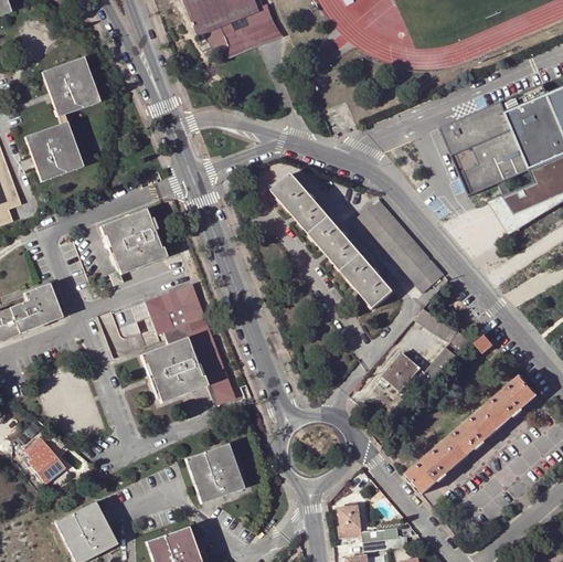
[(0,0),(0,16),(6,14),(3,7),(9,4),(7,0),(0,0)]
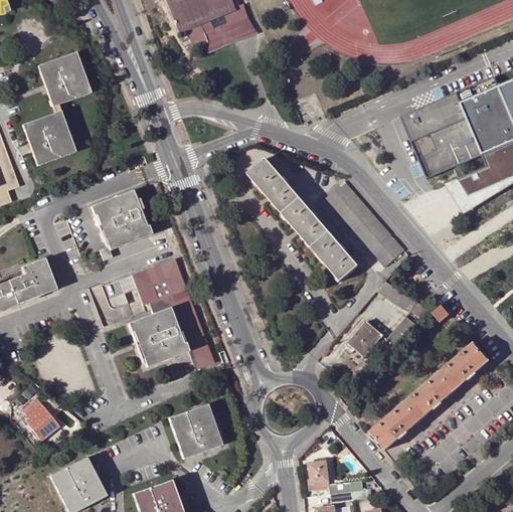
[(206,42),(208,41),(210,46),(233,36),(231,31),(248,24),(240,5),(236,6),(233,0),(169,0),(177,19),(177,21),(177,22),(179,22),(181,29),(187,26),(193,40),(193,42),(194,43),(195,44),(197,45),(198,45),(200,45),(206,42)]
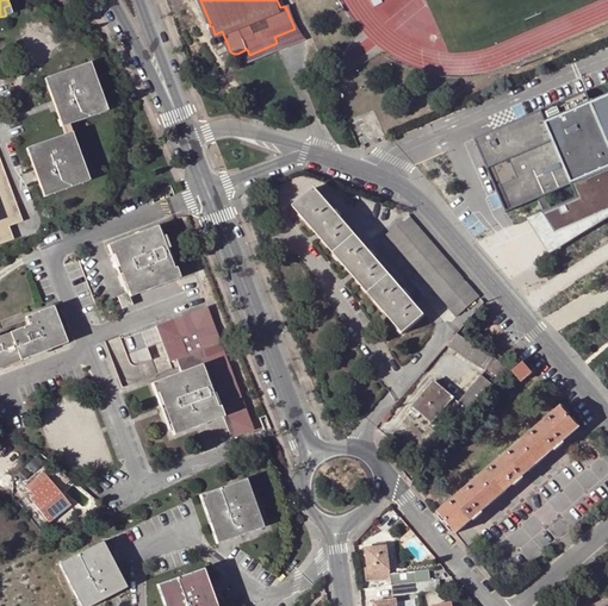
[(285,5),(285,6),(295,29),(274,37),(277,43),(249,55),(247,49),(244,50),(248,61),(306,37),(299,25),(296,18),(292,11),(290,4),(285,5)]
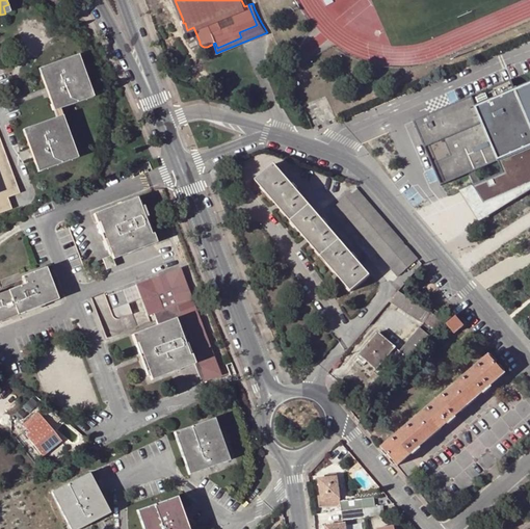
[(11,11),(8,4),(3,6),(5,14),(11,11)]
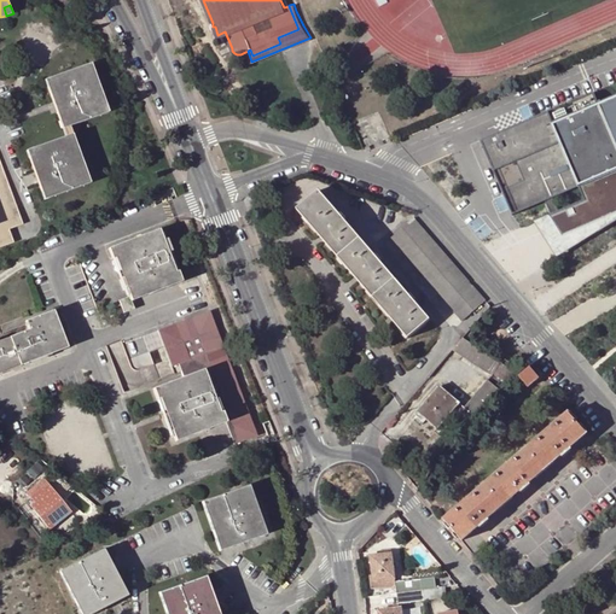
[(83,64),(86,71),(93,69),(91,62),(83,64)]
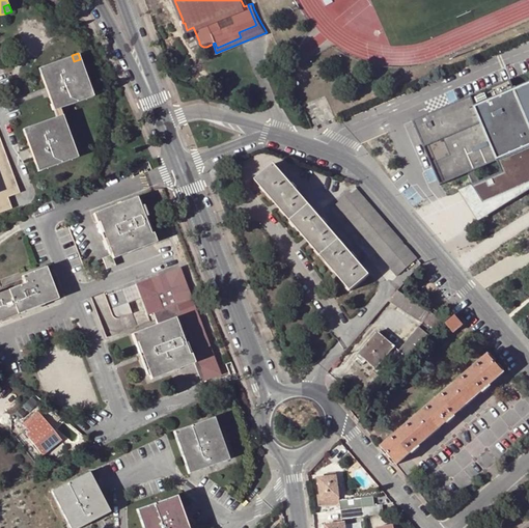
[(93,95),(80,59),(74,61),(72,55),(44,65),(47,72),(40,73),(51,103),(57,100),(59,107),(93,95)]
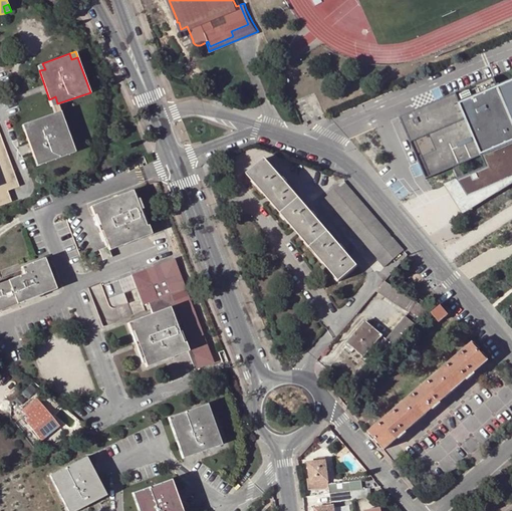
[(511,78),(498,84),(494,74),(440,98),(442,102),(422,111),(423,114),(419,116),(416,108),(401,114),(428,176),(455,165),(460,176),(458,177),(469,195),(511,176),(511,78)]
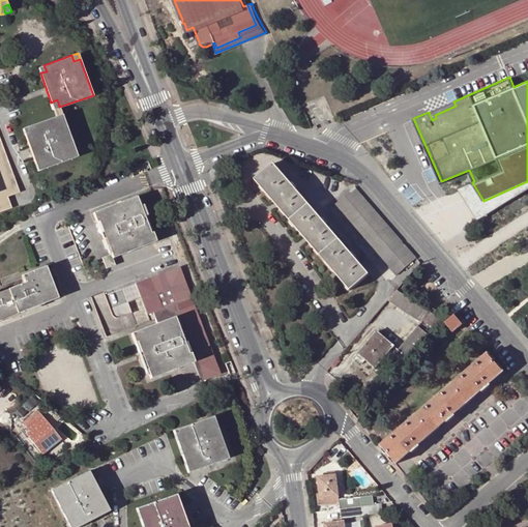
[(59,107),(57,99),(51,103),(54,109),(59,107)]
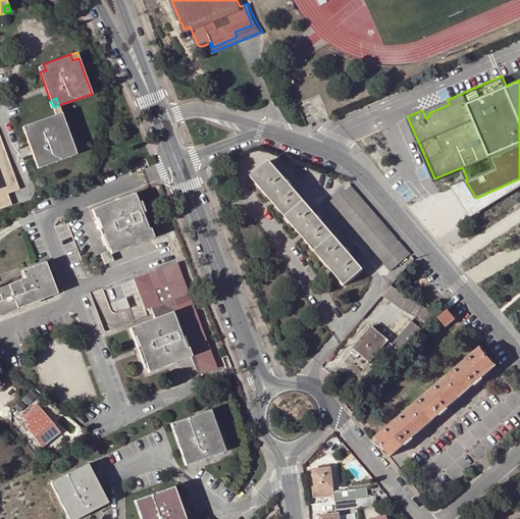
[(447,100),(422,110),(425,118),(429,116),(428,113),(449,104),(447,100)]
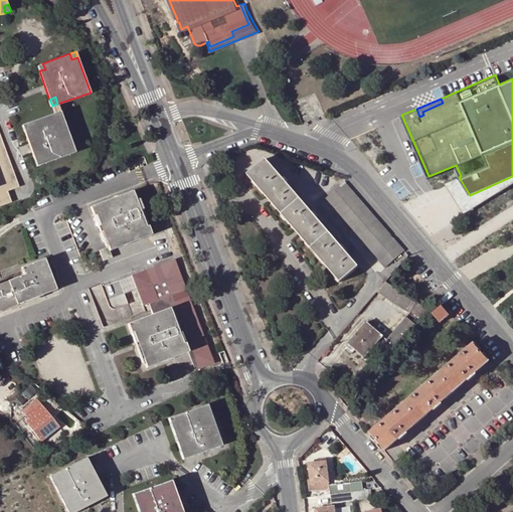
[(54,113),(56,119),(62,116),(60,110),(54,113)]
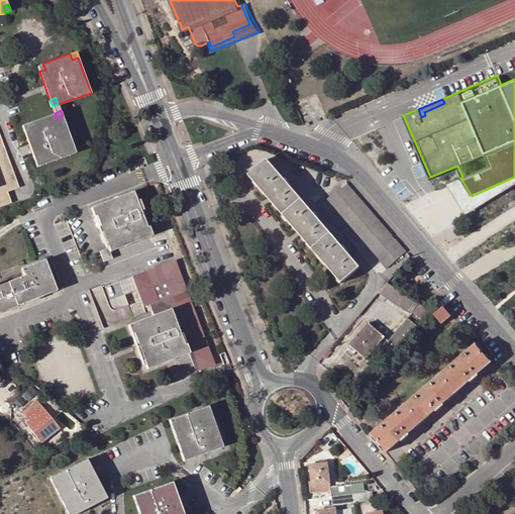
[(76,151),(63,116),(57,119),(55,113),(28,122),(30,128),(24,130),(34,159),(40,157),(42,163),(76,151)]
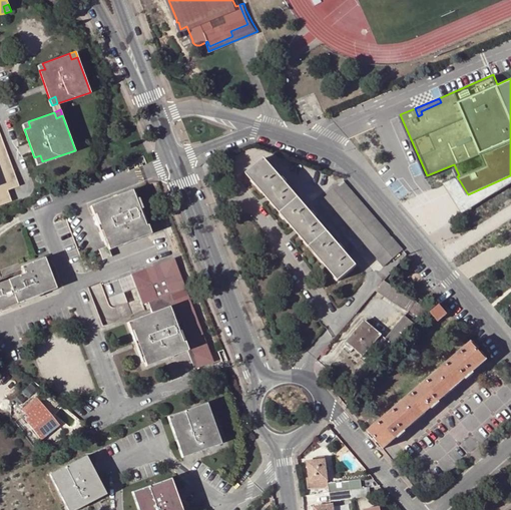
[(0,203),(14,198),(11,188),(21,184),(0,123),(0,203)]
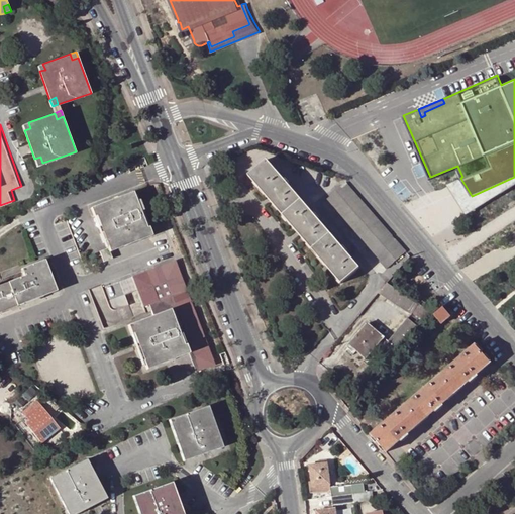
[(42,163),(40,157),(34,159),(36,165),(42,163)]
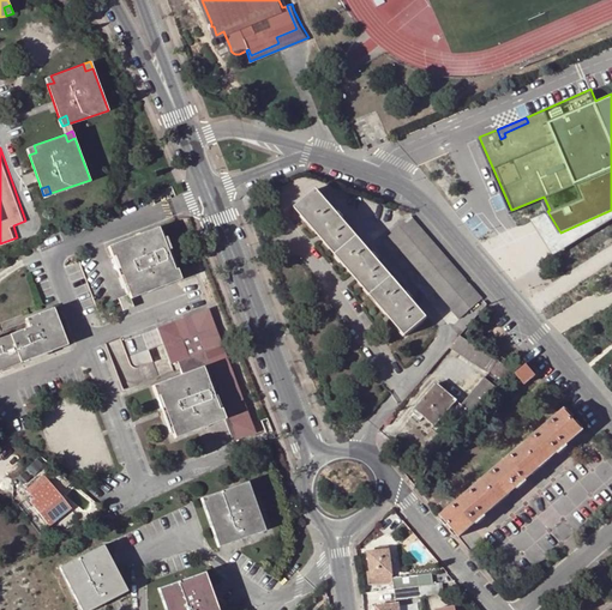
[(427,315),(317,188),(295,206),(406,334),(427,315)]
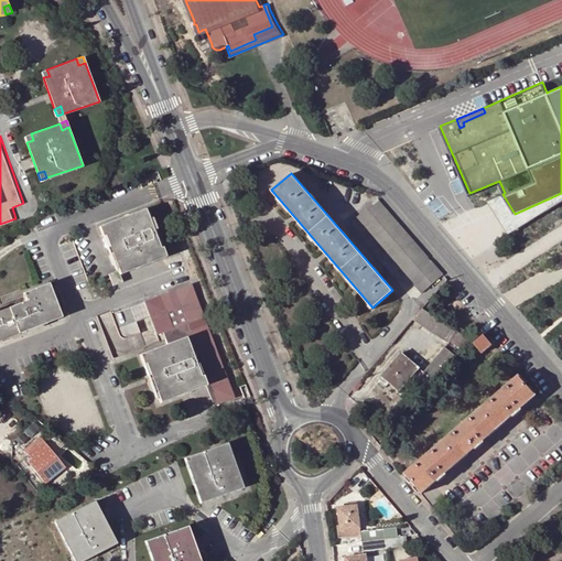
[(561,193),(515,214),(503,194),(497,196),(517,228),(561,198),(561,193)]
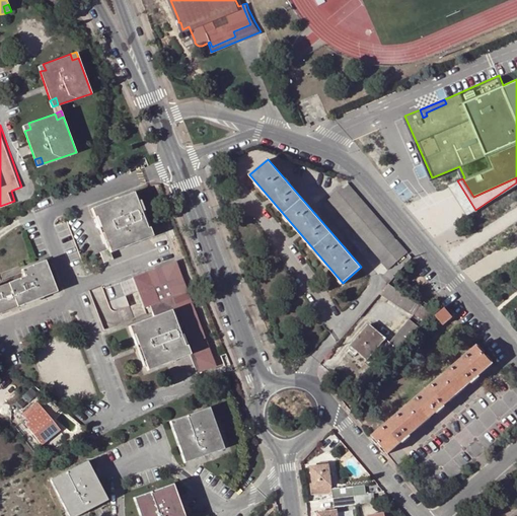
[(409,250),(348,181),(328,199),(388,268),(409,250)]
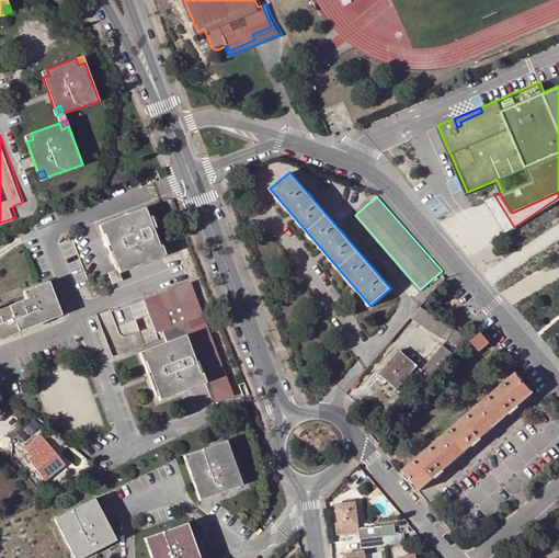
[(121,271),(167,253),(163,245),(158,246),(147,216),(149,215),(147,209),(146,206),(100,224),(103,232),(107,231),(118,260),(117,261),(120,268),(121,271)]
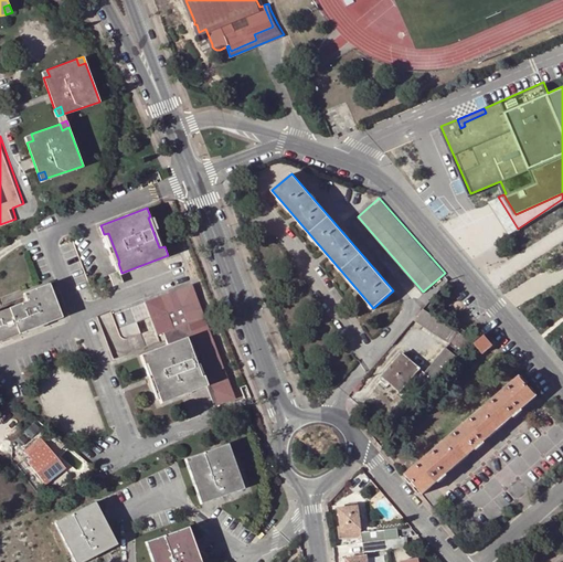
[(148,218),(159,247),(165,246),(150,211),(148,211),(150,216),(148,218)]
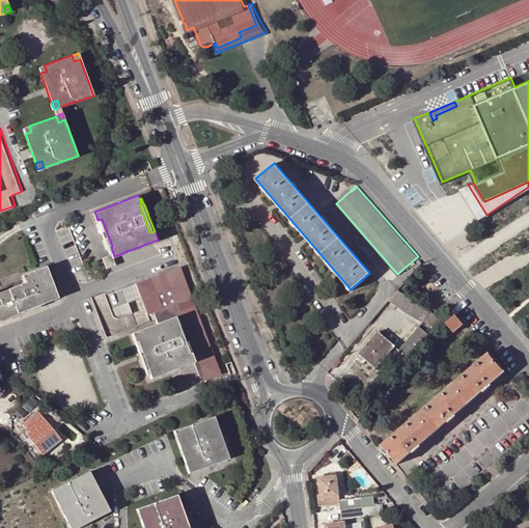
[(111,254),(113,253),(111,247),(112,246),(102,219),(98,220),(111,254)]
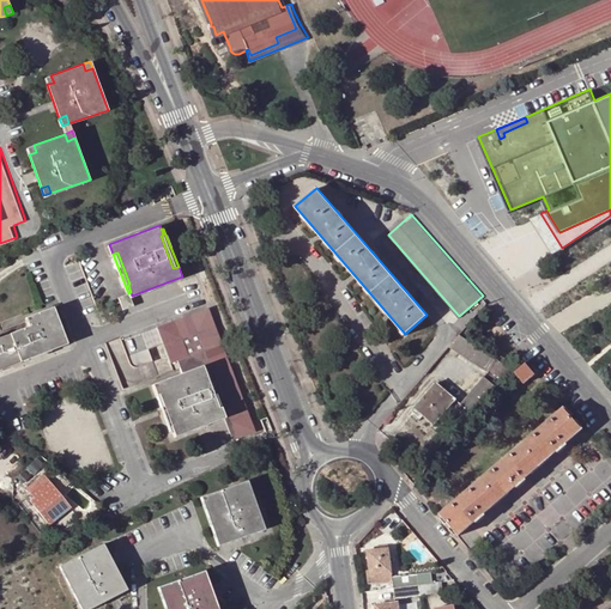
[(132,296),(131,292),(128,293),(120,296),(125,308),(134,303),(132,296)]
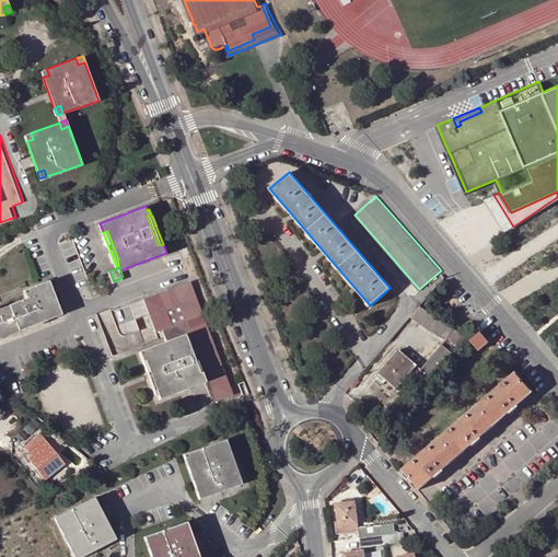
[(25,289),(28,296),(0,306),(0,334),(20,326),(21,328),(26,326),(25,324),(47,315),(48,317),(61,312),(57,301),(59,301),(50,279),(25,289)]
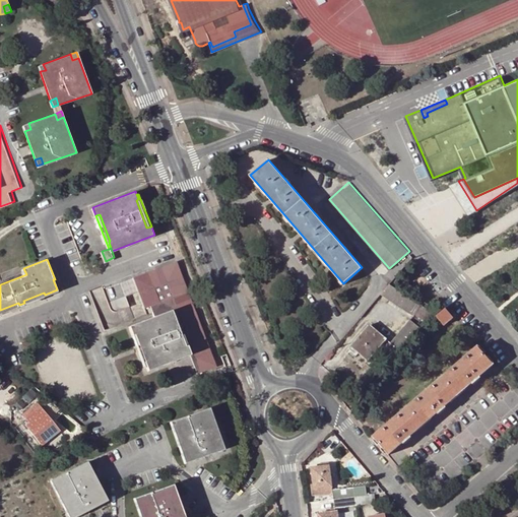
[(216,365),(176,261),(132,277),(143,307),(148,305),(153,317),(173,309),(190,353),(189,353),(196,373),(216,365)]
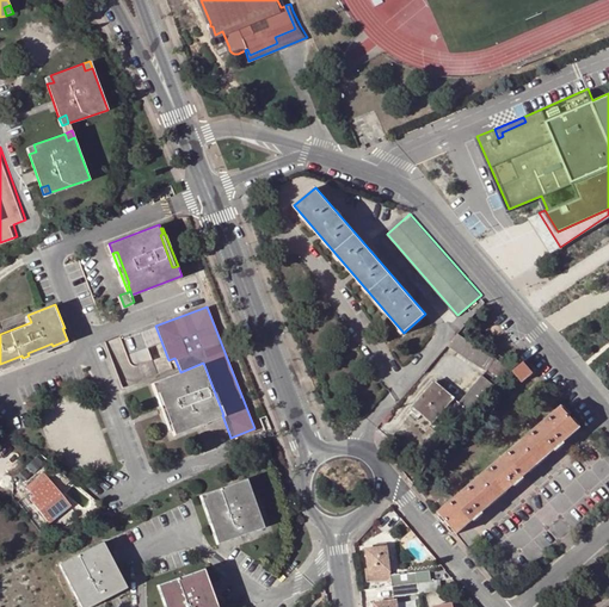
[(486,370),(487,367),(496,357),(457,333),(447,345),(486,370)]
